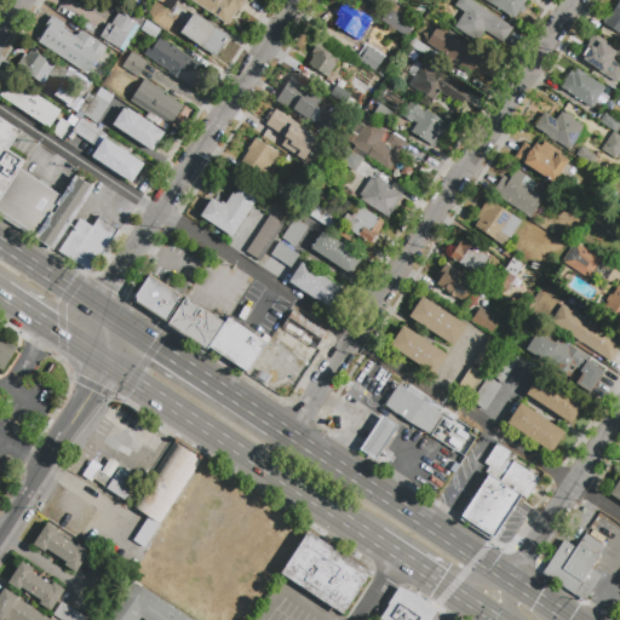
[(160,4),(161,0),(178,0),(181,1),(173,12),(160,4)]
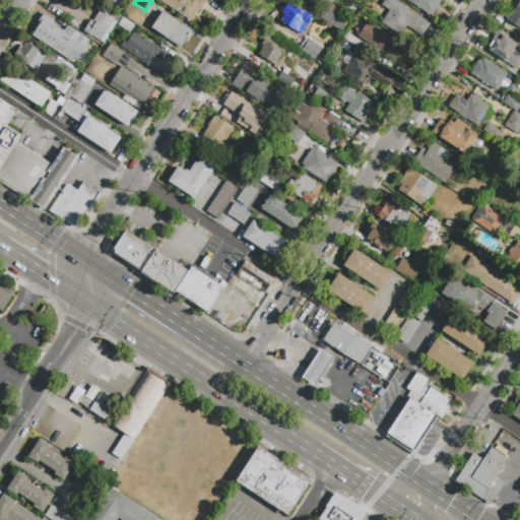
[(203,0),(205,1),(200,9),(199,8),(190,20),(159,0),(203,0)]
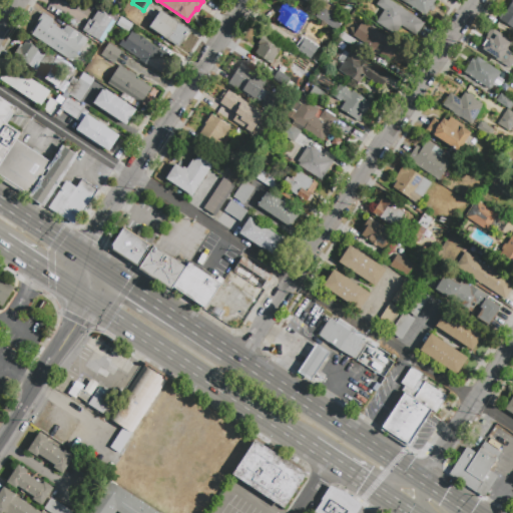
[(376,5),(379,0),(390,0),(424,24),(416,36),(401,26),(395,35),(377,22),(384,10),(376,5)]
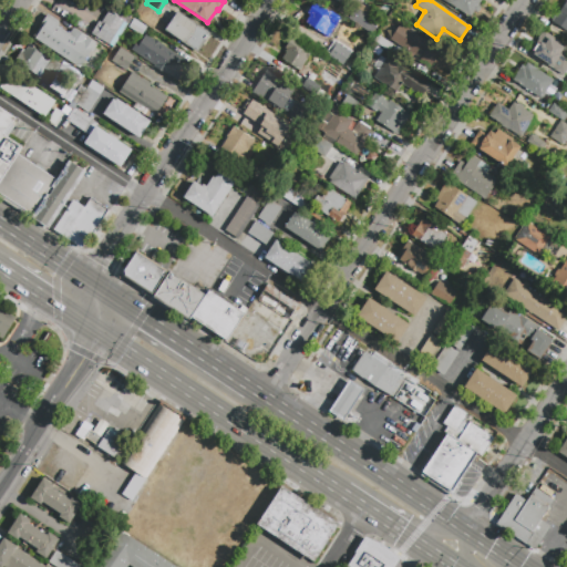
[(442,0),(481,0),(477,6),(480,7),(476,13),(473,11),(470,17),(442,0)]
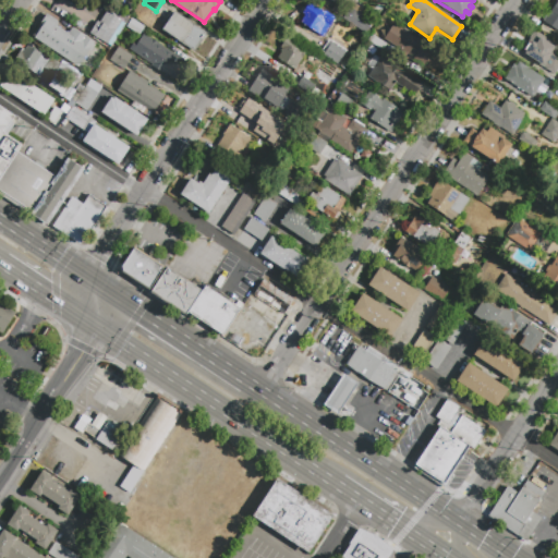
[(557,39),(553,36),(556,31),(544,22),(557,0),(557,39)]
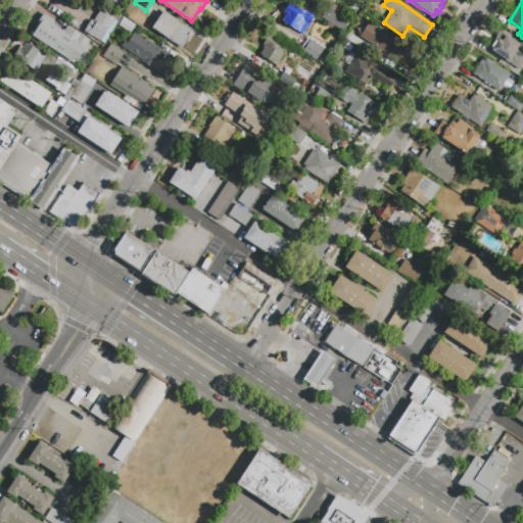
[(313,17),(308,25),(303,22),(297,33),(284,24),(289,14),(283,11),(288,2),(313,17)]
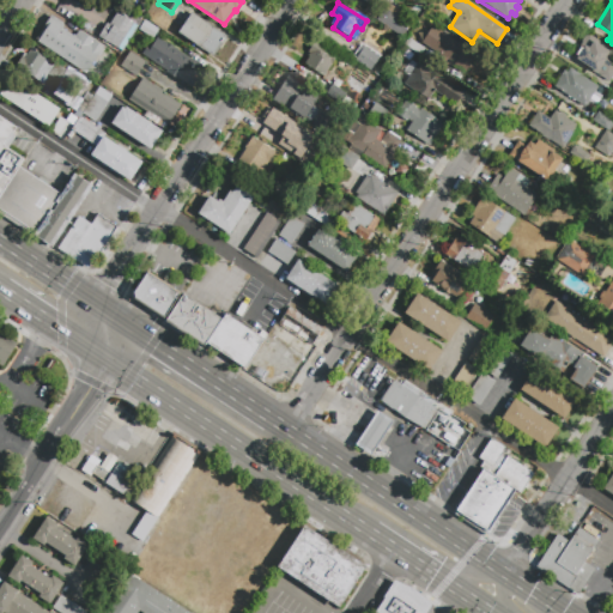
[(408,24),(401,36),(376,19),(383,7),(408,24)]
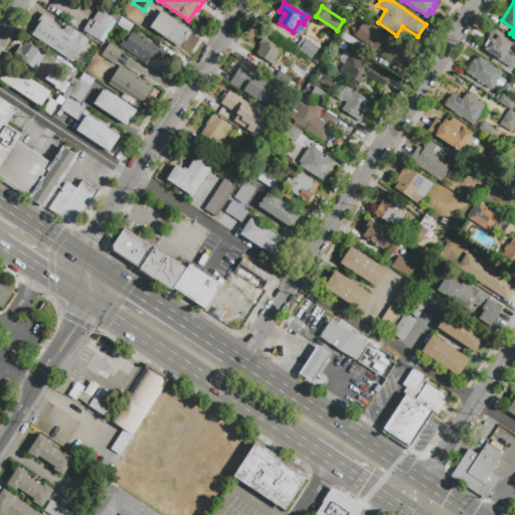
[(112,19),(99,40),(83,31),(90,21),(91,22),(99,11),(105,15),(106,14),(111,17),(110,18),(112,19)]
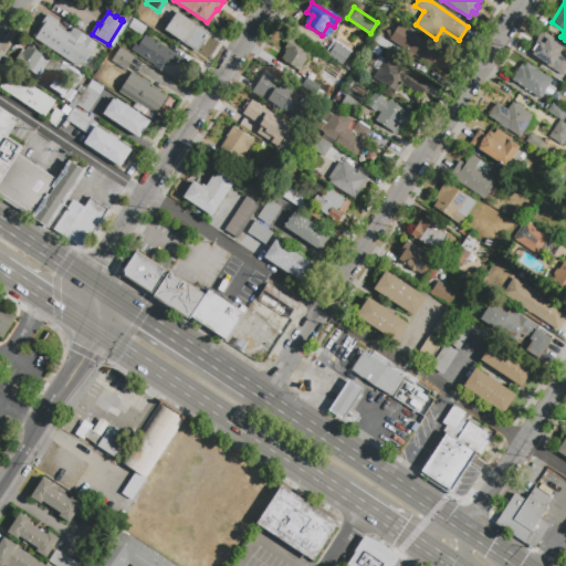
[(210,34),(198,52),(166,30),(177,12),(210,34)]
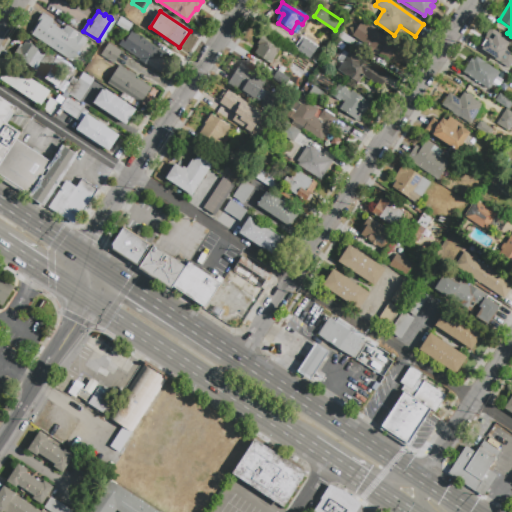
[(72,62),(32,35),(34,31),(38,26),(36,24),(44,13),(52,19),(53,20),(53,21),(53,22),(52,24),(63,31),(66,26),(87,39),(86,41),(88,42),(84,48),(82,47),(72,62)]
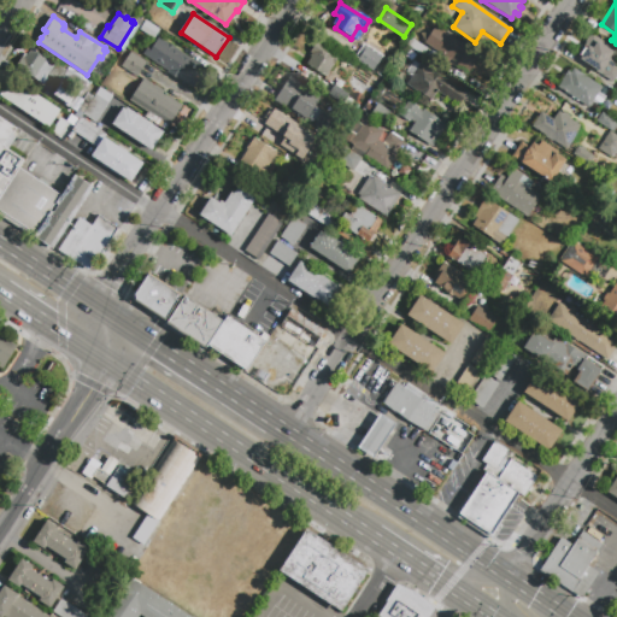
[(146,21),(160,30),(154,40),(140,30),(146,21)]
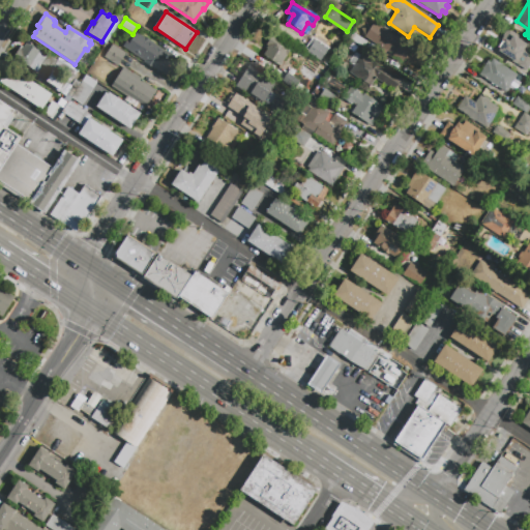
[(364,37),(374,23),(412,48),(403,63),(391,56),(394,52),(390,49),(387,53),(364,37)]
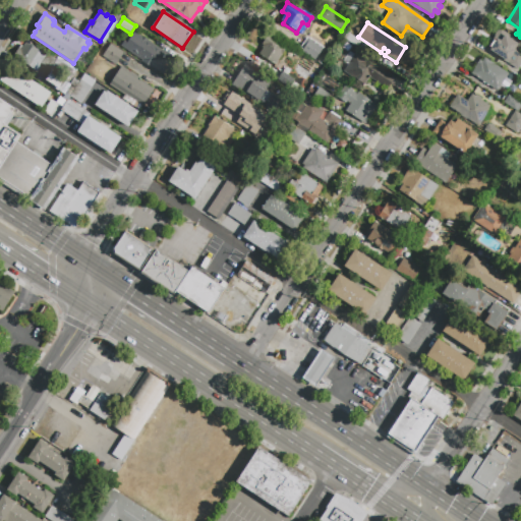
[(130,40),(135,32),(173,56),(169,61),(172,63),(164,74),(154,67),(152,69),(143,63),(145,62),(121,47),(127,38),(130,40)]
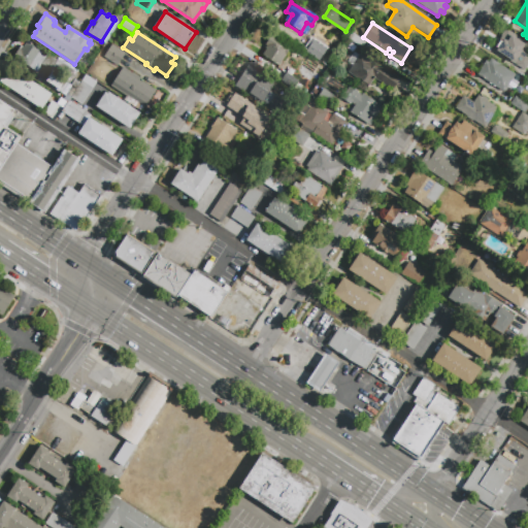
[(527,44),(527,69),(525,71),(513,64),(515,61),(507,56),(506,58),(495,51),(502,40),(502,39),(501,37),(502,36),(502,35),(504,33),(508,32),(512,34),(527,44)]
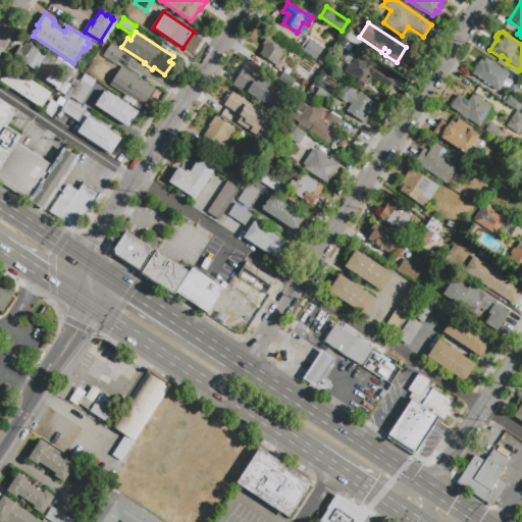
[(362,42),(358,48),(345,39),(349,33),(362,42)]
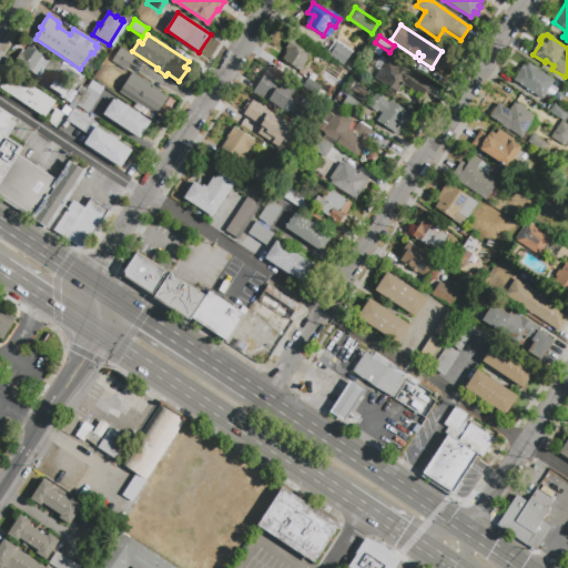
[(300,73),(281,61),(285,54),(282,53),(290,41),(312,54),(300,73)]
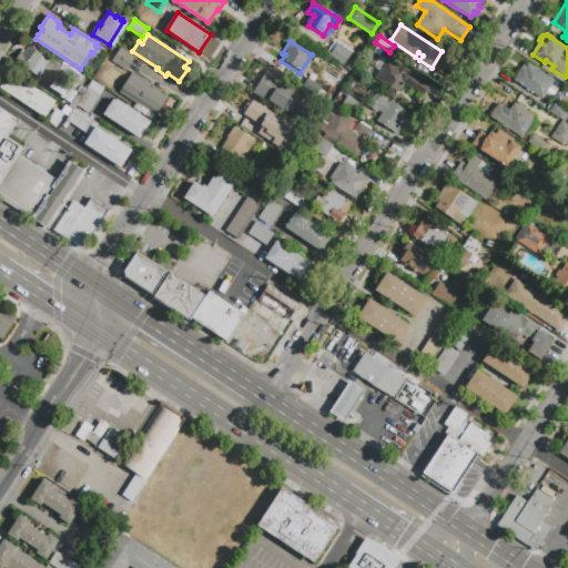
[(85,77),(75,92),(72,90),(67,99),(49,88),(56,77),(47,71),(44,74),(41,72),(38,78),(14,63),(23,50),(26,51),(30,44),(61,64),(62,62),(85,77)]
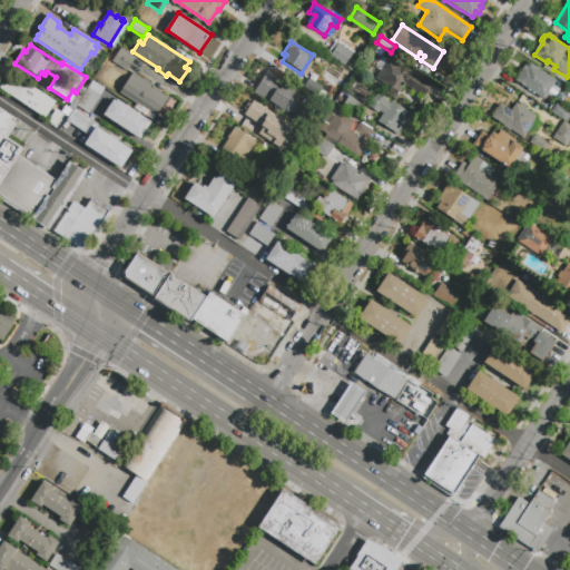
[(332,59),(340,47),(354,57),(346,69),(332,59)]
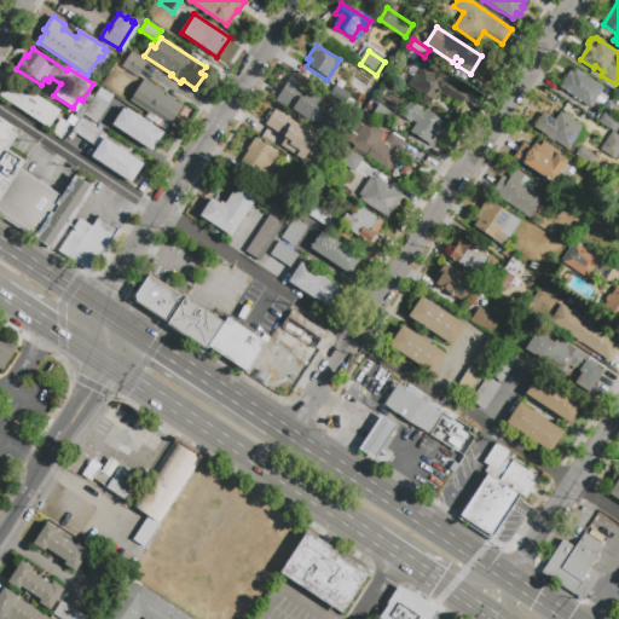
[(132,53),(148,64),(138,77),(122,67),(132,53)]
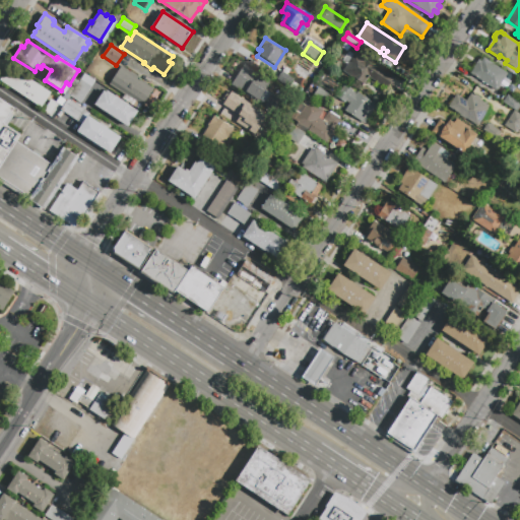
[(343,72),(347,65),(342,61),(348,52),(354,55),(354,54),(363,60),(365,58),(393,77),(386,88),(369,77),(364,85),(343,72)]
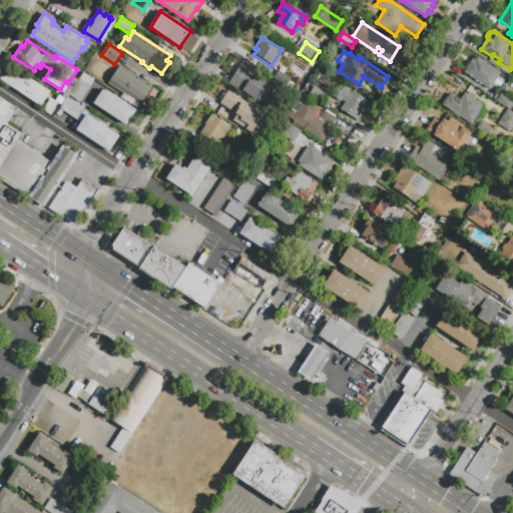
[(500,73),(498,77),(504,81),(500,88),(494,83),(489,90),(464,73),(467,67),(472,59),(475,61),(477,57),(500,73)]
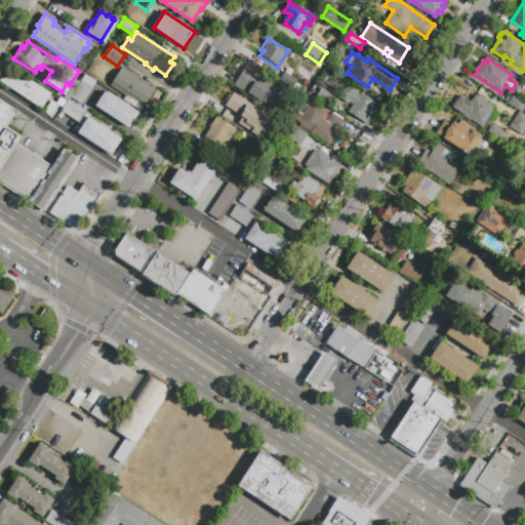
[(0,81),(0,79),(9,66),(51,94),(41,109),(0,81)]
